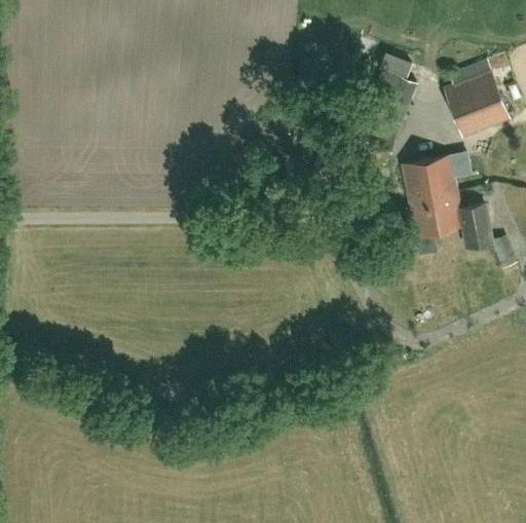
[(376,115),(402,126),(419,84),(405,78),(410,65),(384,54),(378,70),(391,75),(376,115)]
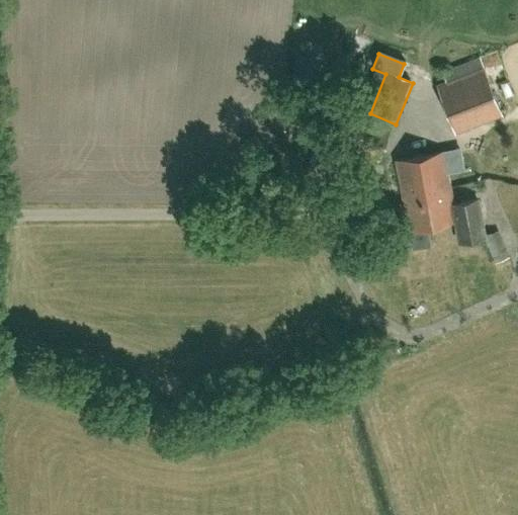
[(289,88),(322,89),(323,58),(291,57),(289,88)]
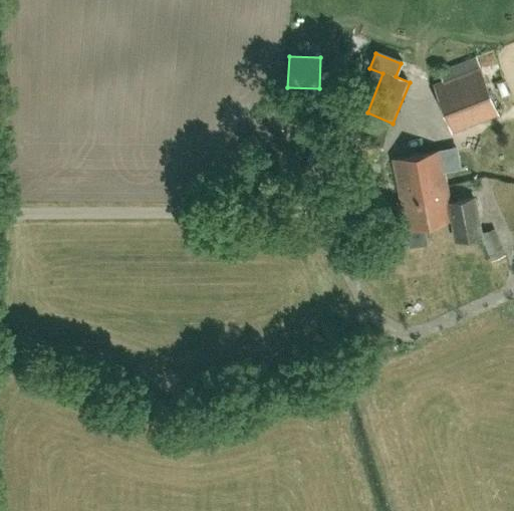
[(434,87),(453,135),(499,116),(480,69),(434,87)]
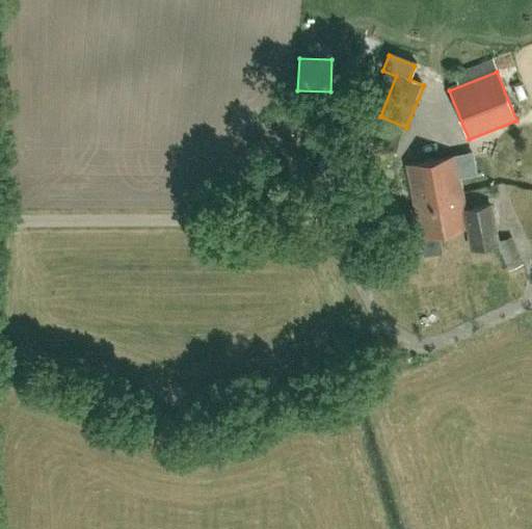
[(403,130),(354,109),(339,147),(387,167),(403,130)]
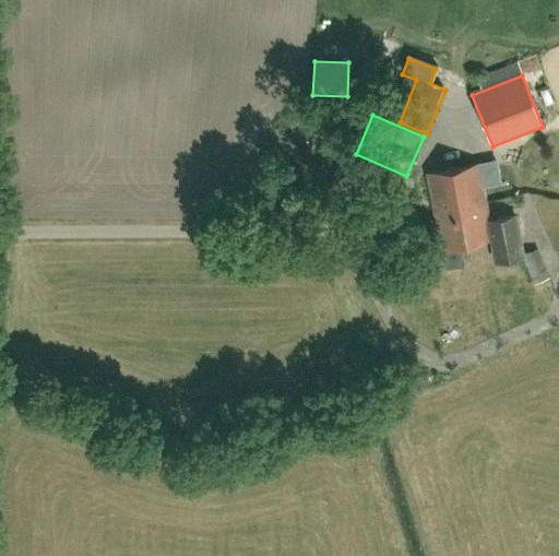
[(513,219),(489,223),(483,188),(498,185),(495,167),(491,165),(478,167),(478,166),(427,176),(433,211),(441,250),(488,241),(492,265),(499,264),(520,260),(515,243),(518,243),(513,219)]
